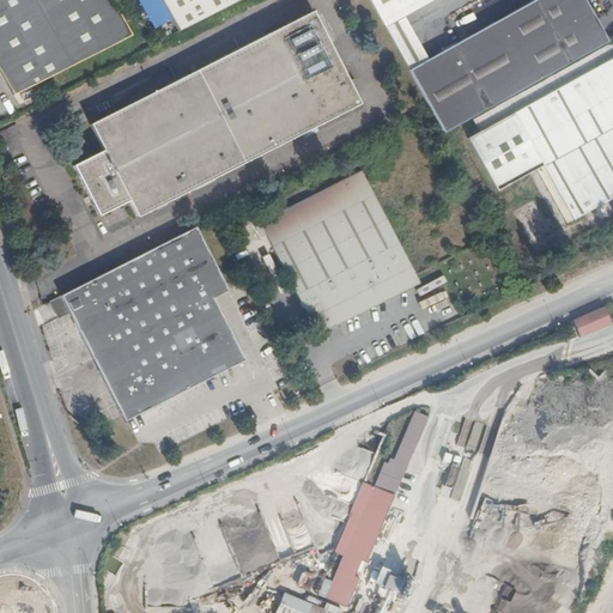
[(125,35),(105,0),(0,0),(0,77),(11,96),(110,42),(125,35)]
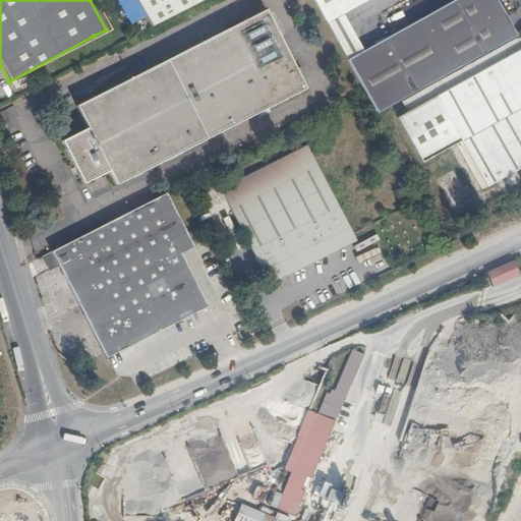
[(203,0),(137,0),(152,26),(203,0)]
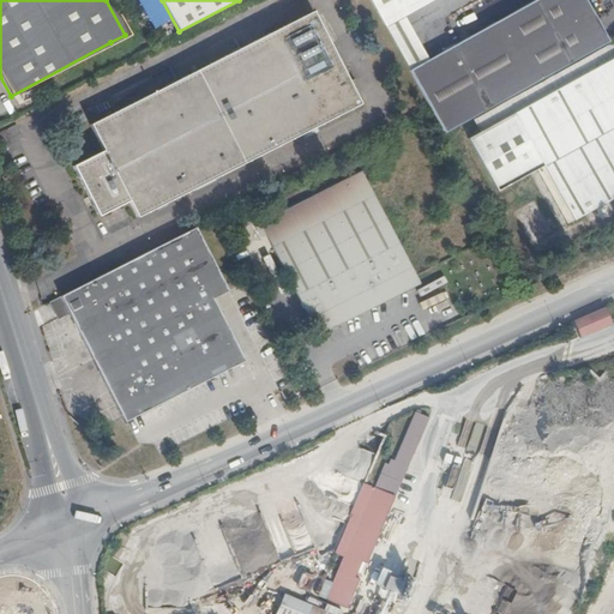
[(369,0),(385,28),(433,0),(369,0)]
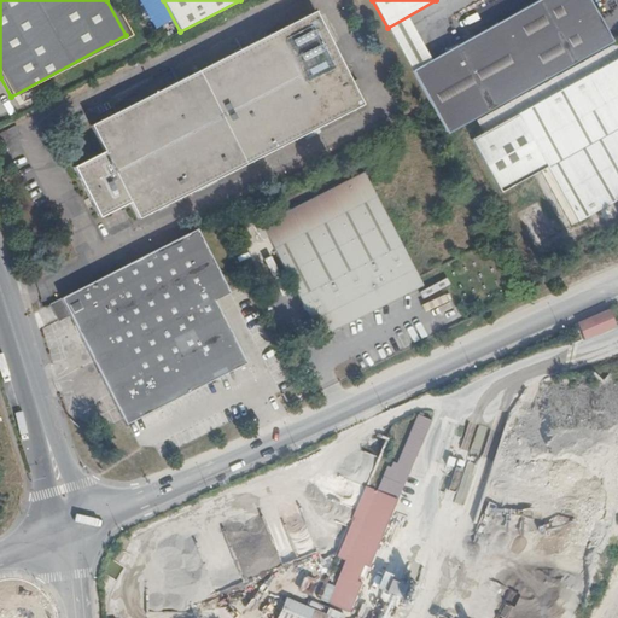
[(540,0),(430,60),(410,71),(431,110),(445,134),(611,42),(588,0),(540,0)]
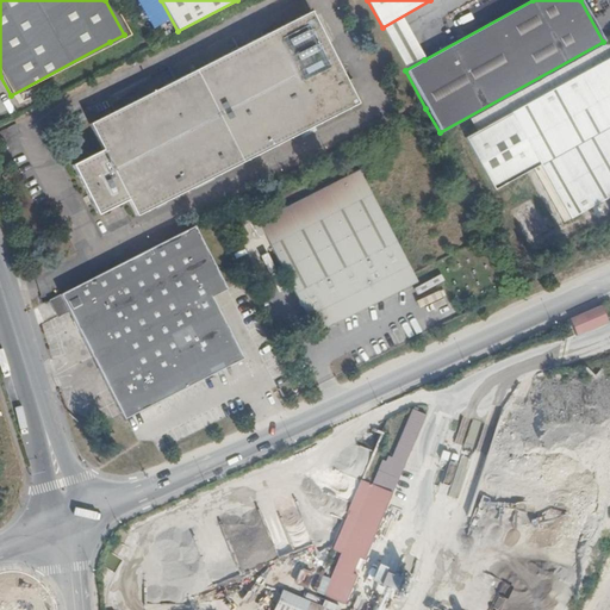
[(68,168),(94,217),(124,201),(132,217),(150,209),(153,211),(163,206),(161,203),(190,188),(192,192),(210,182),(209,179),(218,174),(219,176),(238,167),(237,163),(256,154),(257,156),(268,150),(268,149),(354,104),(306,13),(287,24),(286,22),(282,24),(282,26),(86,128),(99,153),(68,168)]
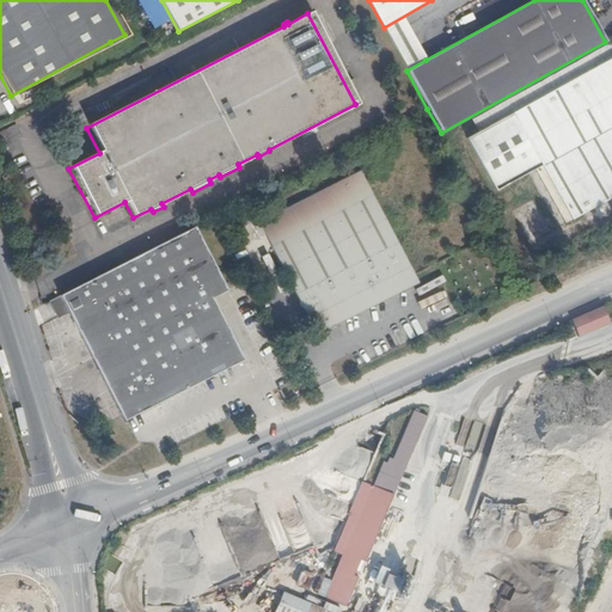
[(402,17),(384,28),(407,71),(426,60),(402,17)]
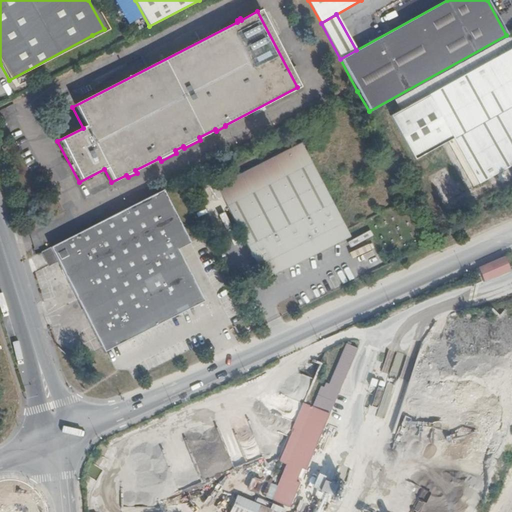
[(399,111),(511,49),(511,36),(394,102),(399,111)]
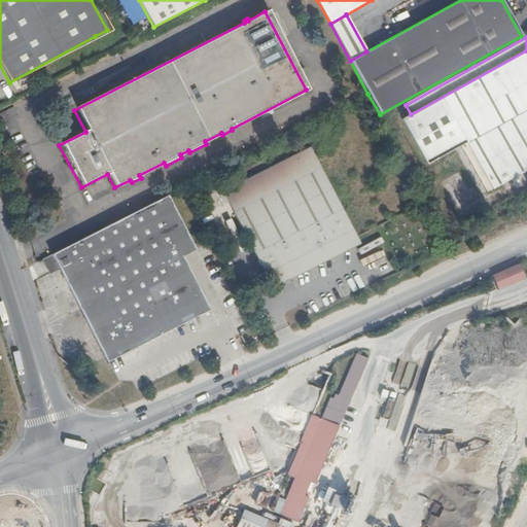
[(464,144),(490,190),(518,175),(526,170),(526,50),(411,114),(400,120),(425,166),(459,148),(464,144)]
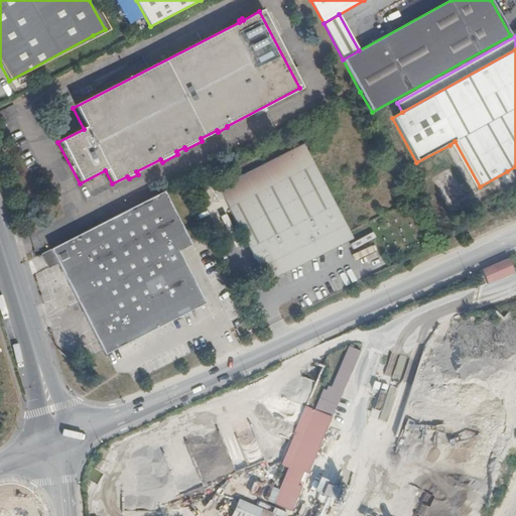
[(474,189),(480,186),(455,141),(449,145),(474,189)]
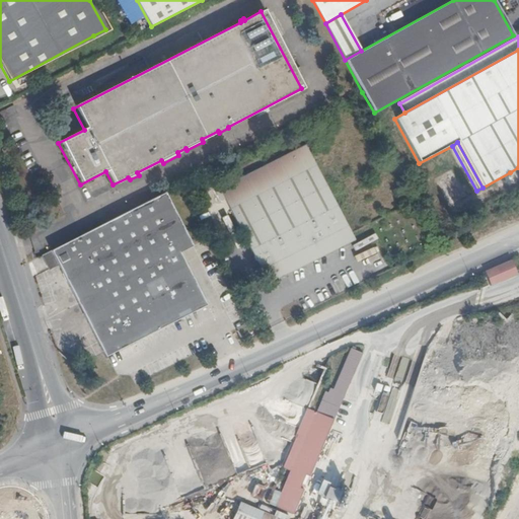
[(292,263),(350,233),(305,144),(220,188),(265,277),(292,263)]
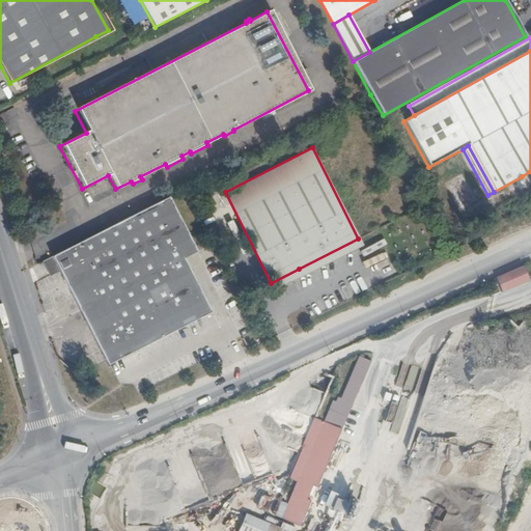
[(61,252),(50,257),(54,266),(65,259),(68,266),(65,267),(66,269),(88,312),(112,362),(215,310),(188,256),(201,250),(173,194),(65,250),(61,252)]
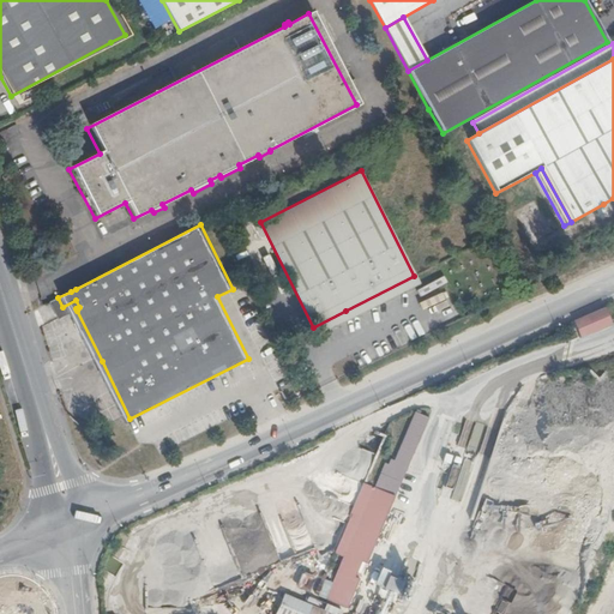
[(419,284),(414,276),(345,311),(313,327),(317,336),(403,293),(419,284)]
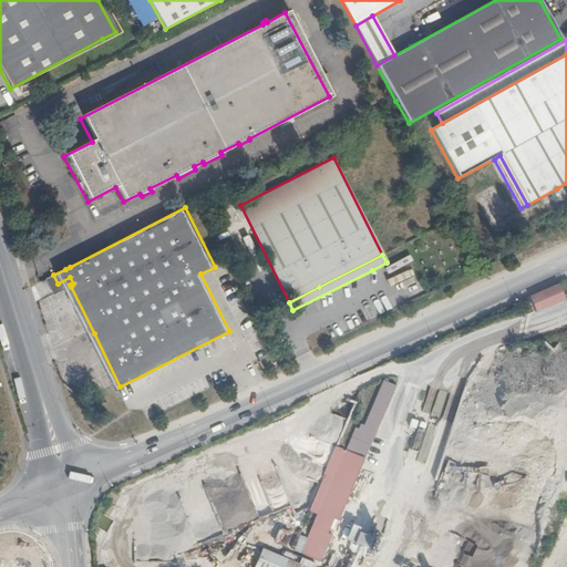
[(70,277),(58,284),(61,291),(71,287),(70,285),(73,284),(70,277)]
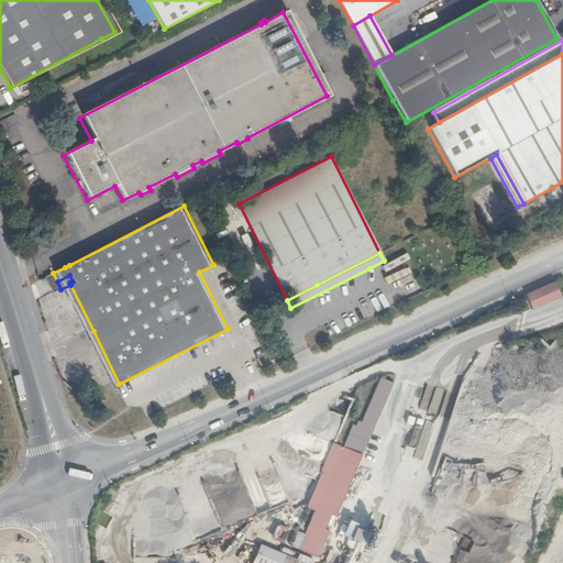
[(544,285),(528,294),(536,308),(551,301),(562,295),(562,290),(556,279),(544,285)]
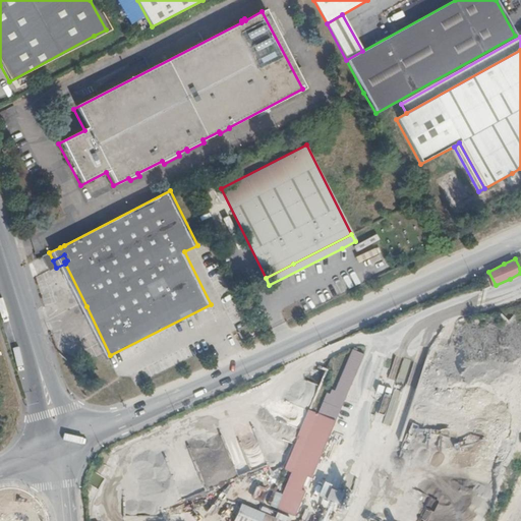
[(335,421),(364,354),(351,349),(335,391),(331,390),(329,394),(326,393),(317,413),(335,421)]
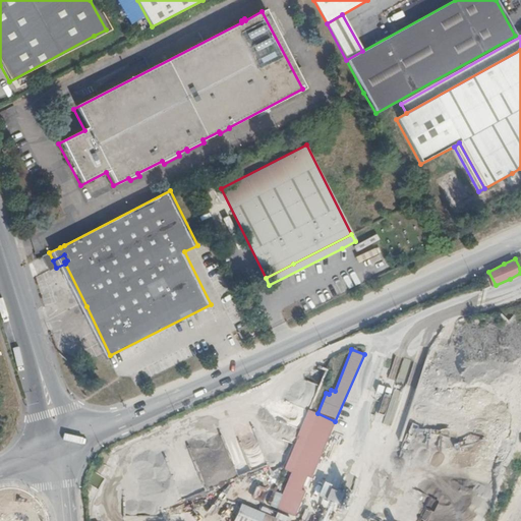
[(455,390),(446,390),(446,391),(426,391),(426,395),(432,395),(433,401),(455,401),(455,390)]
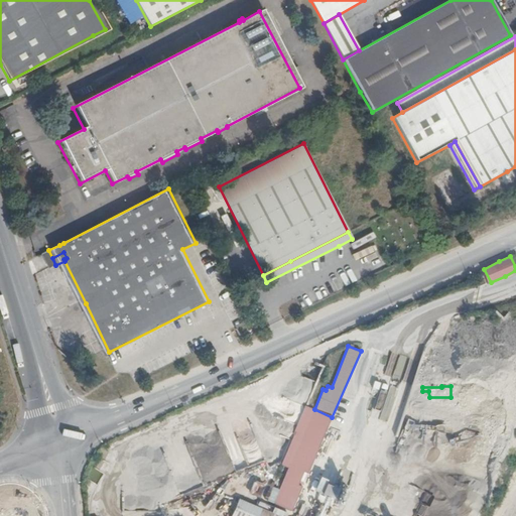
[(281,466),(288,469),(273,503),(291,511),(302,487),(298,485),(304,472),(308,474),(332,417),(314,409),(312,409),(312,408),(304,405),(303,408),(298,420),(292,434),(294,434),(281,466)]
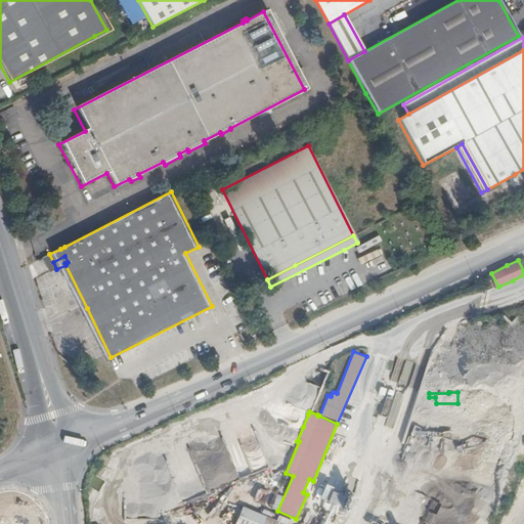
[(319,497),(340,507),(346,493),(324,484),(319,497)]
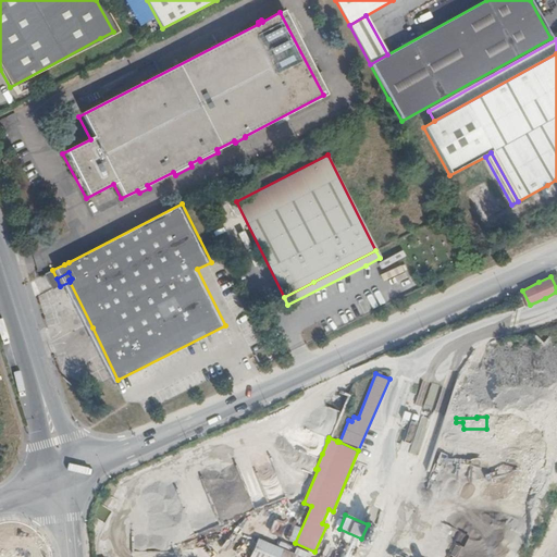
[(300,556),(258,539),(255,537),(250,546),(237,542),(232,551),(247,556),(300,556)]
